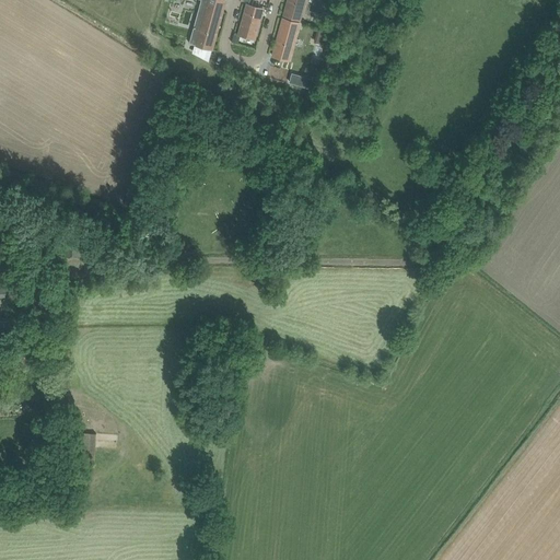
[(194,44),(211,49),(222,11),(211,8),(212,0),(206,0),(202,14),(207,15),(202,30),(198,28),(194,44)]
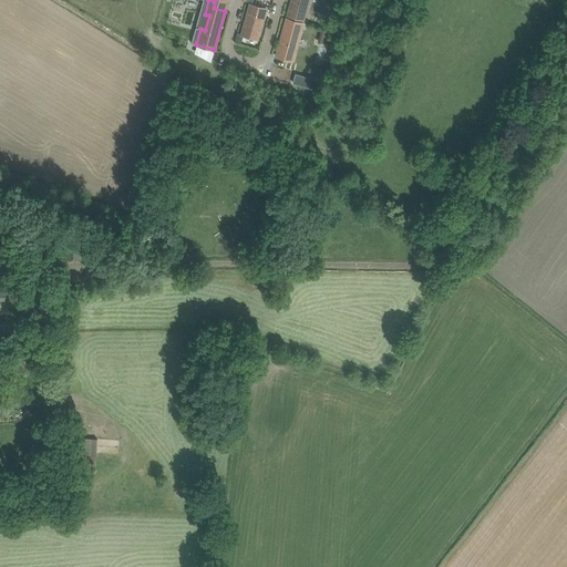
[(291,0),(288,14),(303,19),(308,0),(291,0)]
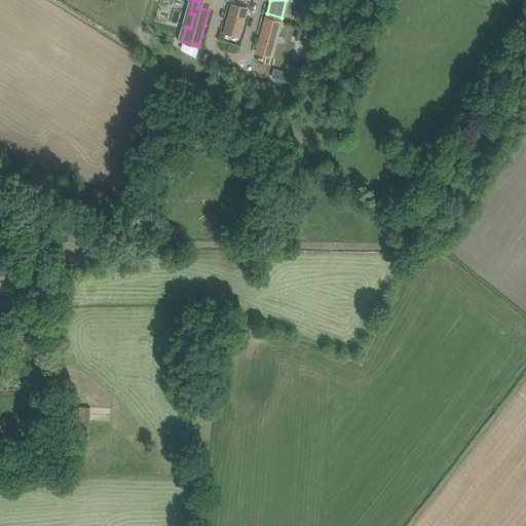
[(232,3),(224,32),(239,36),(247,7),(232,3)]
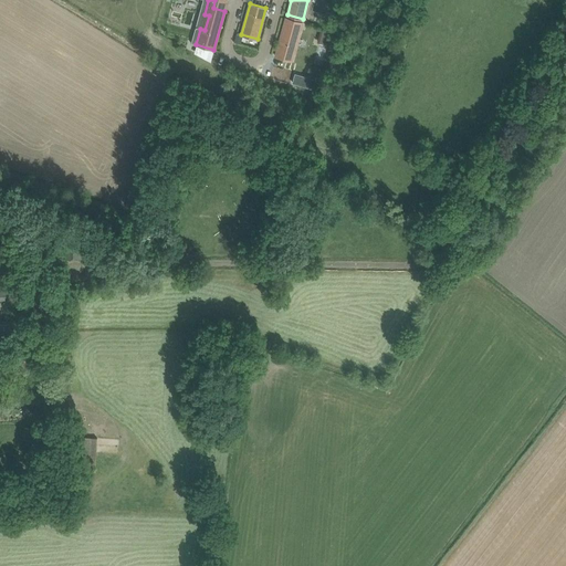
[(275,56),(292,61),(302,22),(286,18),(275,56)]
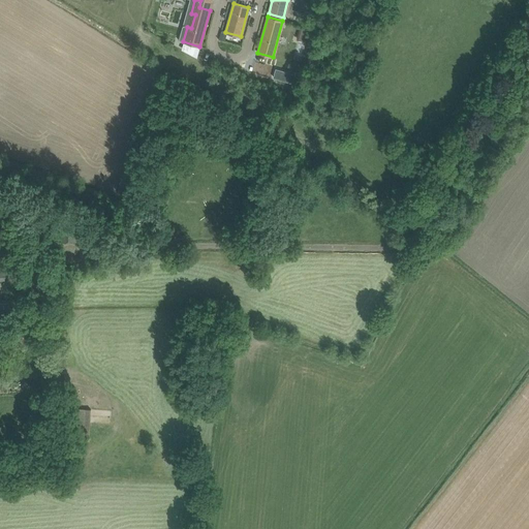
[(289,62),(286,71),(297,74),(300,65),(289,62)]
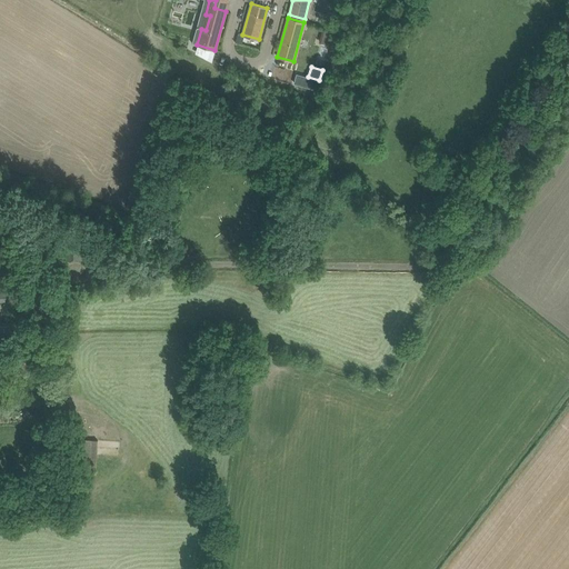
[(66,243),(67,261),(82,260),(81,242),(66,243)]
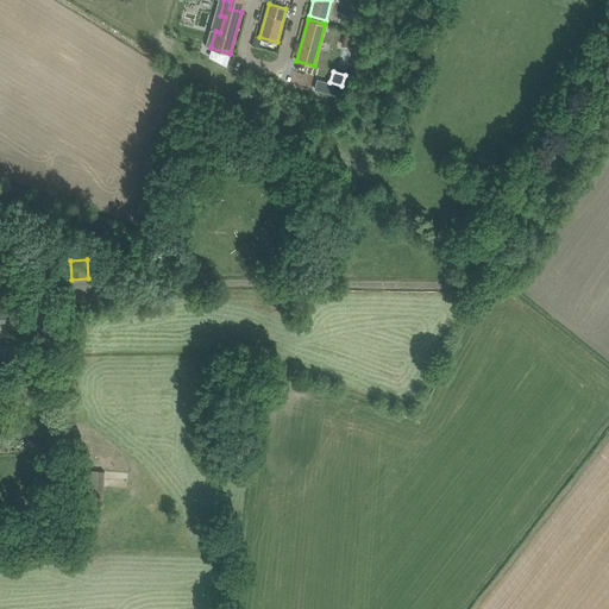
[(89,506),(102,507),(105,471),(90,471),(89,506)]
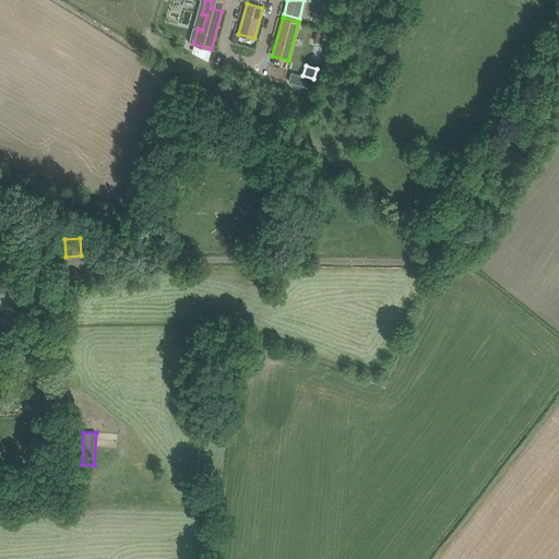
[(99,447),(113,447),(114,433),(99,432),(99,447)]
